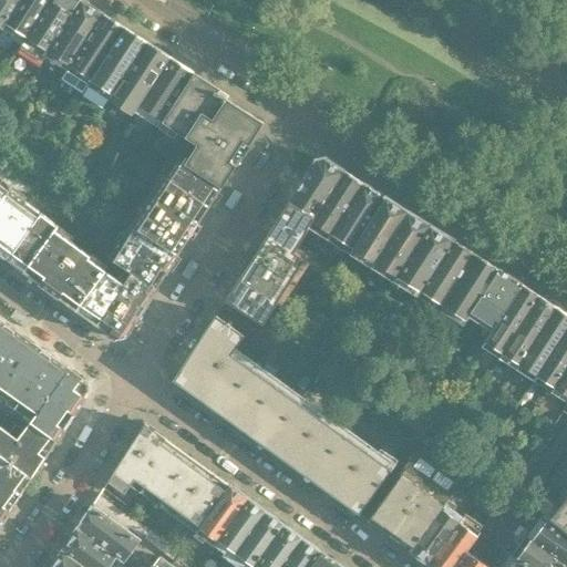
[(20,0),(0,0),(0,31),(4,24),(20,0)]
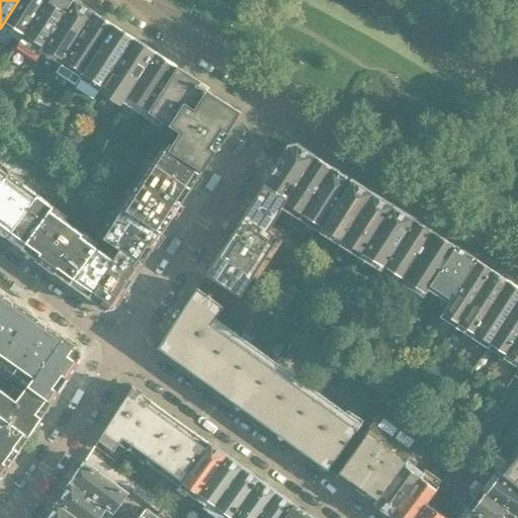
[(45,0),(18,0),(4,22),(15,29),(12,34),(20,39),(45,0)]
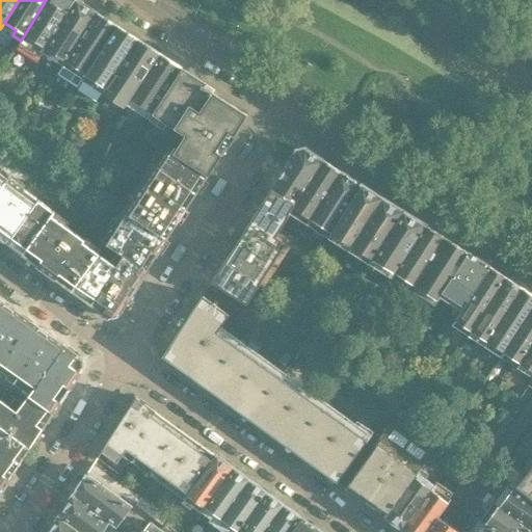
[(73,0),(46,0),(21,41),(40,53),(73,0)]
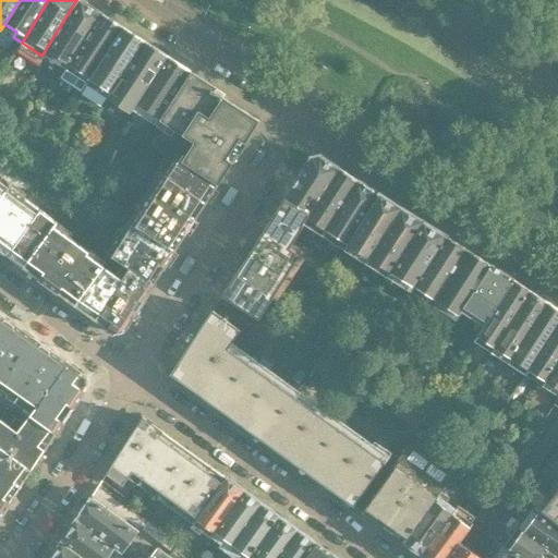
[(99,13),(80,0),(76,0),(41,56),(63,71),(67,65),(99,13)]
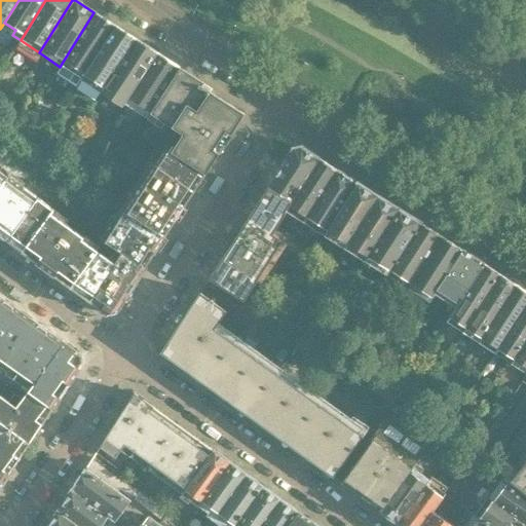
[(114,25),(94,12),(63,62),(74,69),(71,74),(78,79),(82,74),(114,25)]
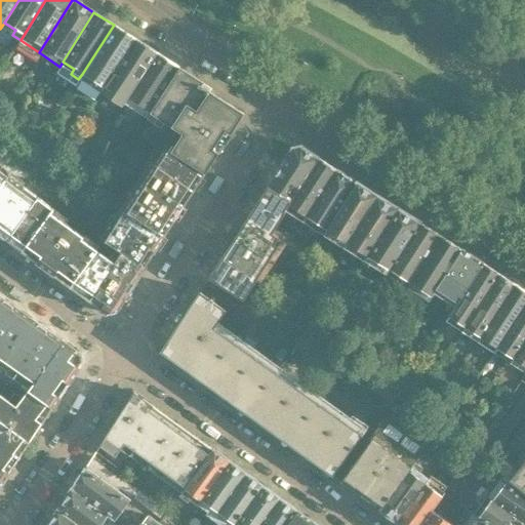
[(133,38),(114,25),(82,74),(102,87),(133,38)]
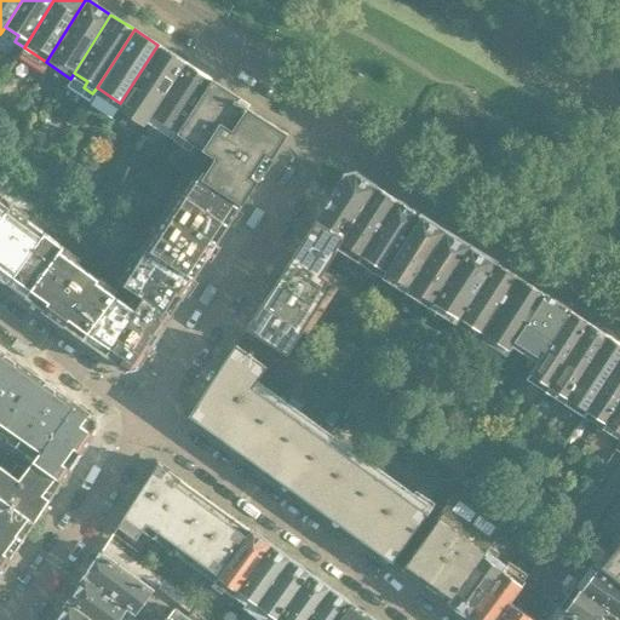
[(182,59),(158,45),(120,103),(143,119),(148,113),(182,59)]
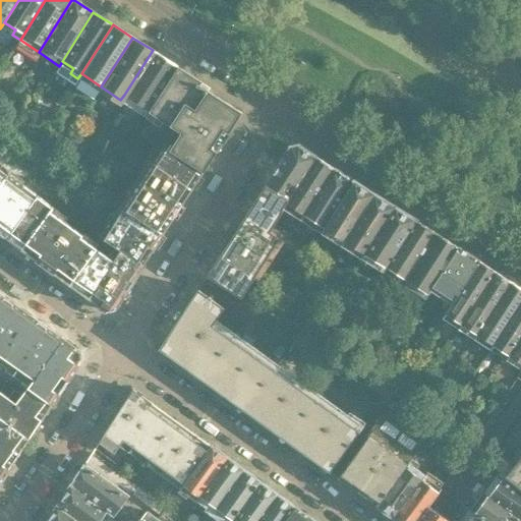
[(148,112),(177,66),(153,50),(124,95),(137,104),(133,109),(142,115),(146,110),(148,112)]
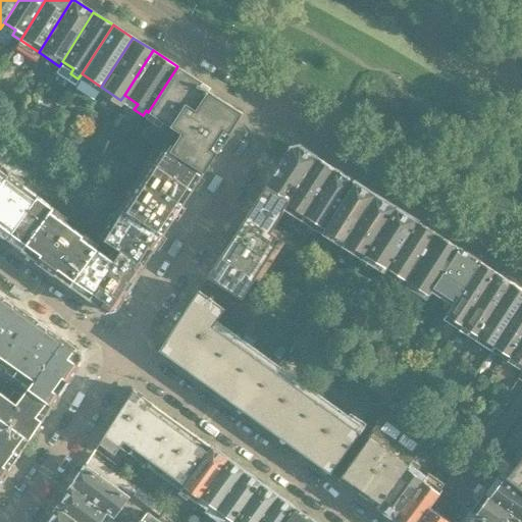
[(228,134),(242,113),(200,86),(202,82),(177,66),(148,112),(180,133),(168,151),(203,173),(217,152),(211,148),(222,131),(228,134)]
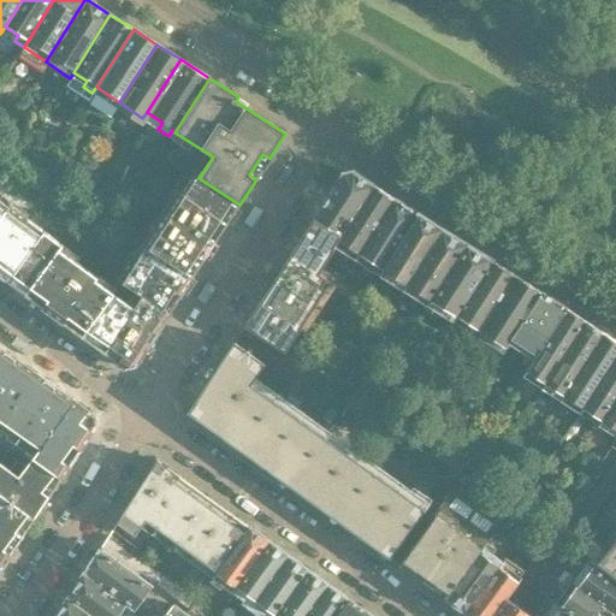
[(45,171),(21,155),(16,164),(40,179),(45,171)]
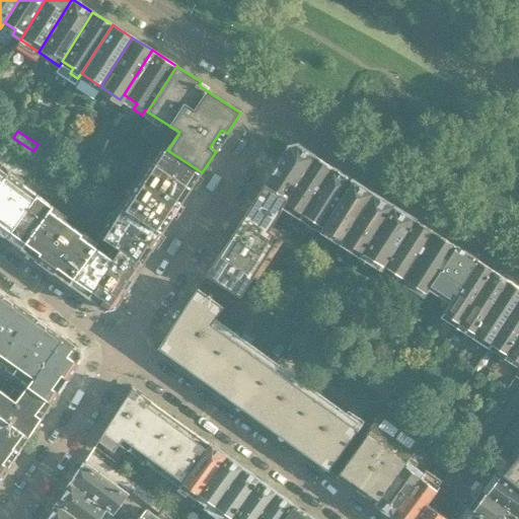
[(41,140),(38,144),(33,151),(31,153),(52,167),(61,153),(41,140)]
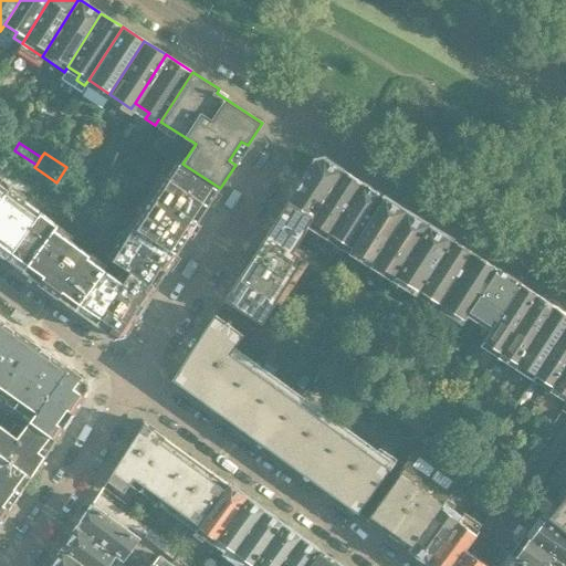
[(220,188),(182,164),(181,166),(168,157),(158,171),(209,205),(220,188)]
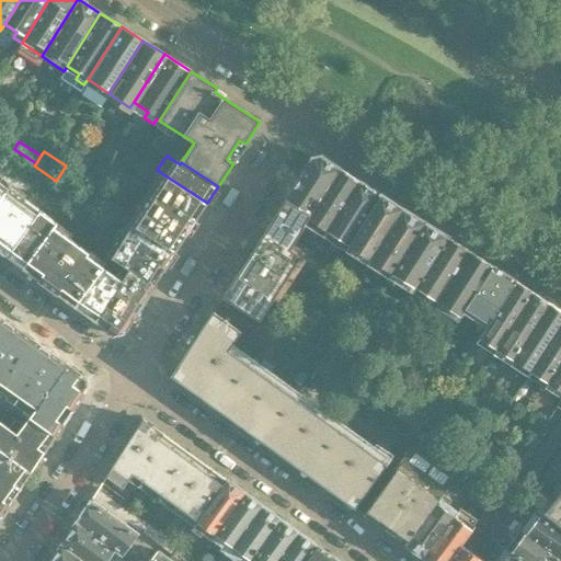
[(312,215),(341,169),(321,157),(312,158),(305,170),(286,198),(309,213),(312,215)]
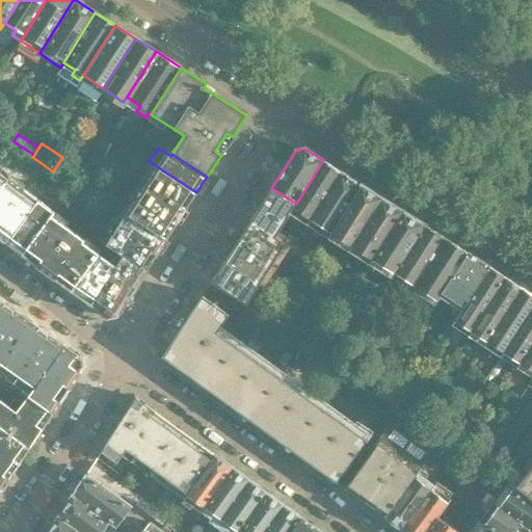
[(341,171),(323,160),(296,204),(293,208),(311,219),(341,171)]
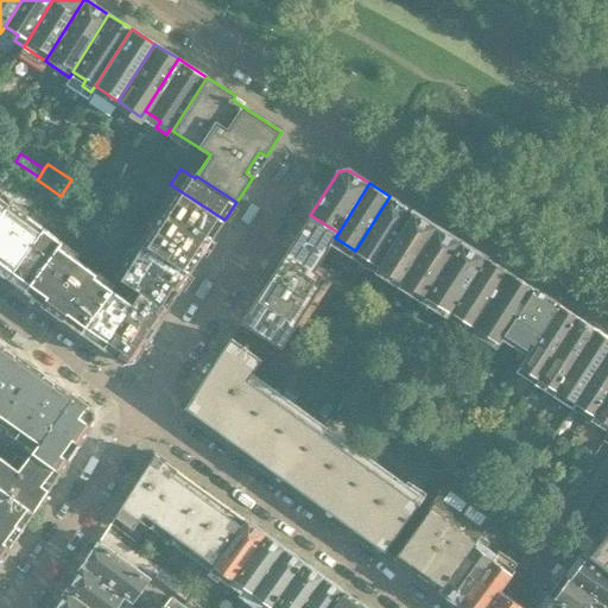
[(225,220),(170,184),(157,206),(211,240),(225,220)]
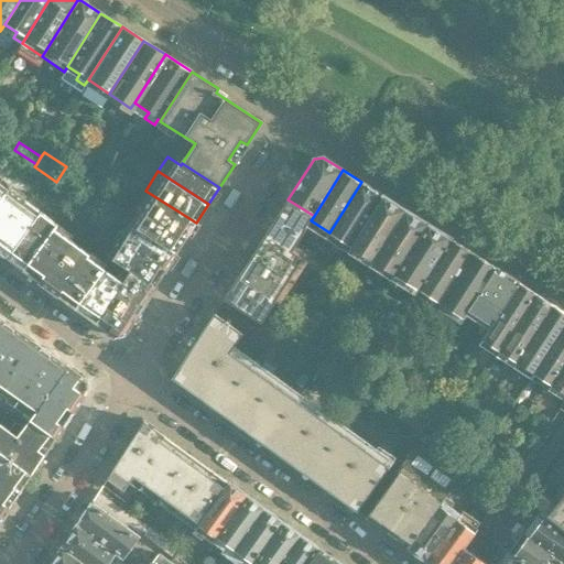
[(384,197),(361,182),(329,232),(342,241),(337,247),(347,253),(351,247),(384,197)]
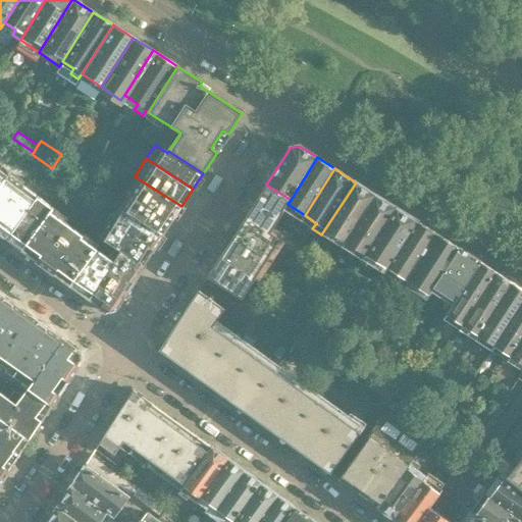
[(0,210),(17,187),(3,176),(0,173),(0,210)]
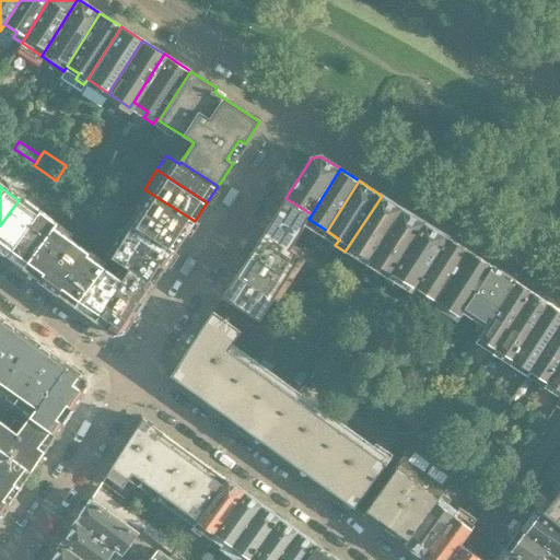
[(195,221),(144,189),(135,205),(184,237),(195,221)]
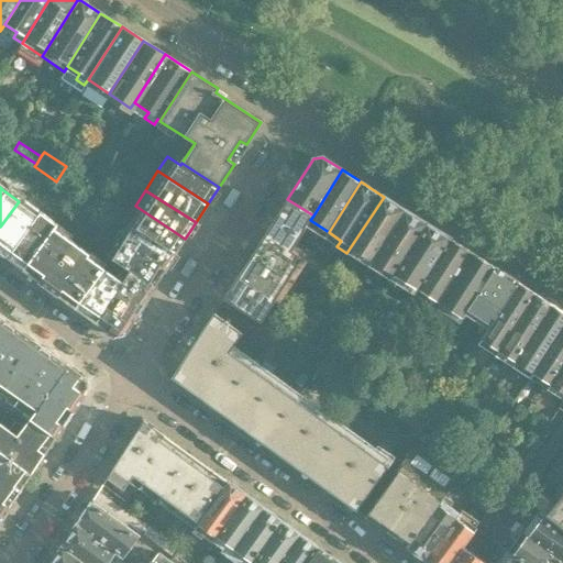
[(406,210),(384,197),(351,246),(363,254),(359,262),(368,268),(373,262),(406,210)]
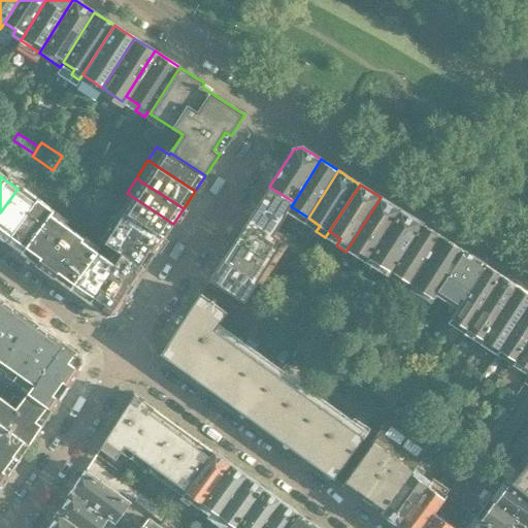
[(286,213),(287,212),(293,202),(269,187),(250,217),(209,279),(243,301),(277,249),(274,246),(279,239),(272,235),(278,226),(286,213)]
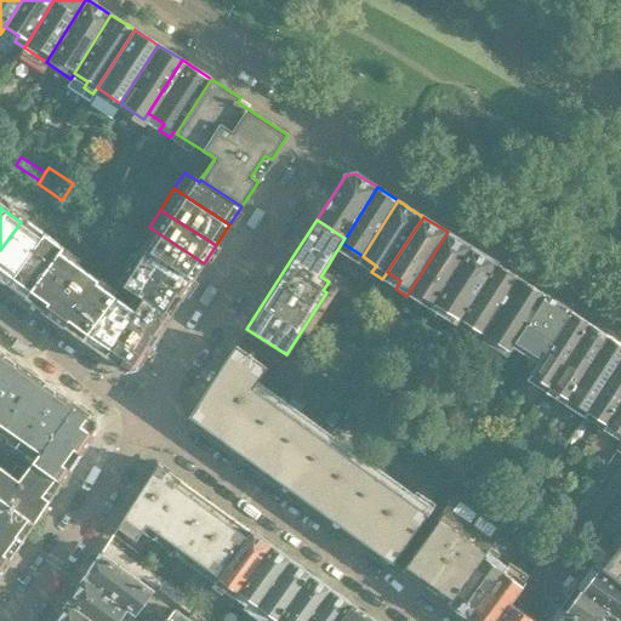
[(21,222),(0,250),(0,279),(5,283),(40,234),(21,222)]
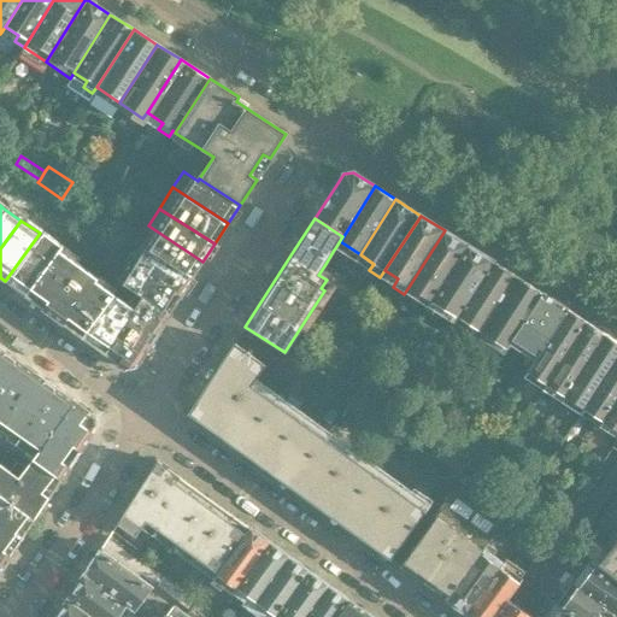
[(203,262),(148,225),(137,241),(192,278),(203,262)]
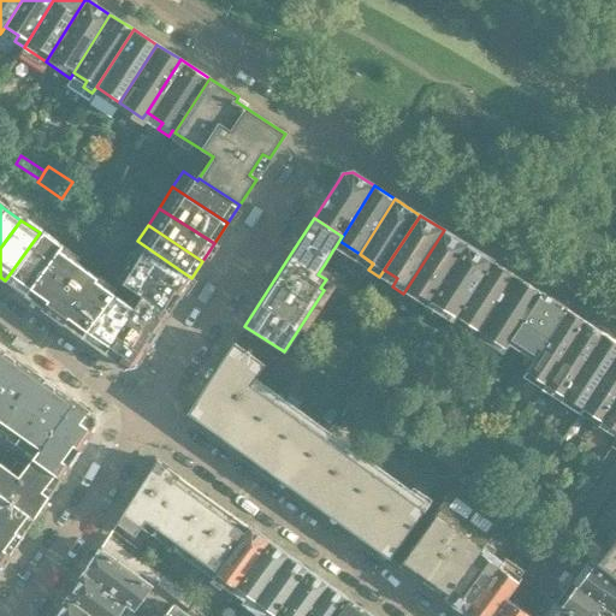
[(468,247),(444,230),(408,286),(420,294),(415,301),(427,309),(432,302),(468,247)]
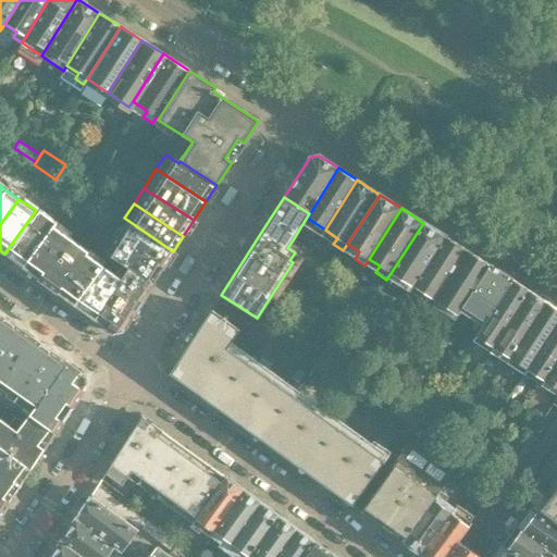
[(26,270),(53,230),(48,225),(51,221),(36,210),(4,254),(26,270)]
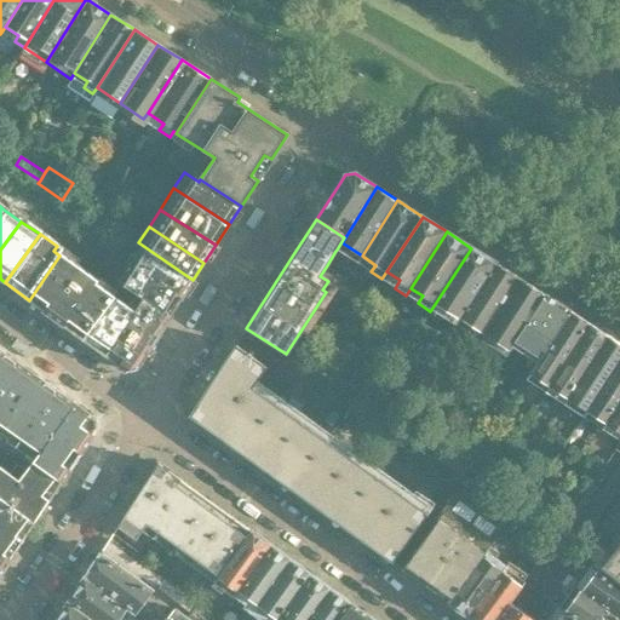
[(193,280),(138,242),(126,260),(135,267),(182,297),(193,280)]
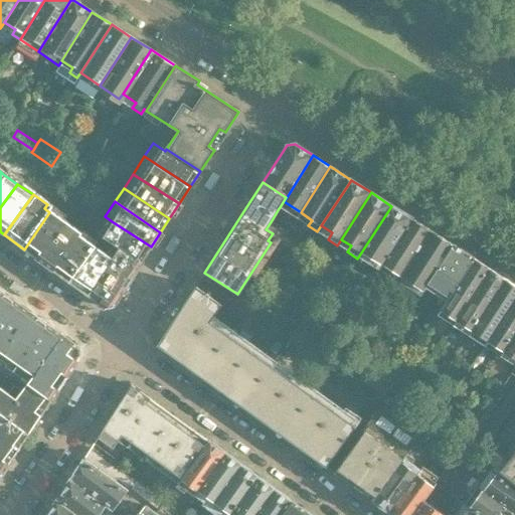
[(376,272),(378,269),(411,218),(391,206),(361,252),(372,260),(368,266),(376,272)]
